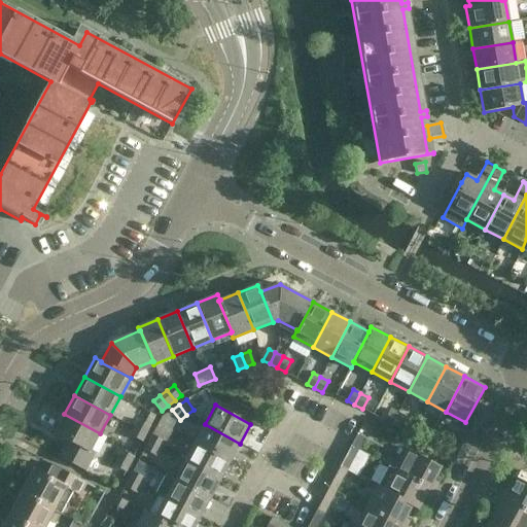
[(391,424),(397,413),(390,409),(384,420),(391,424)]
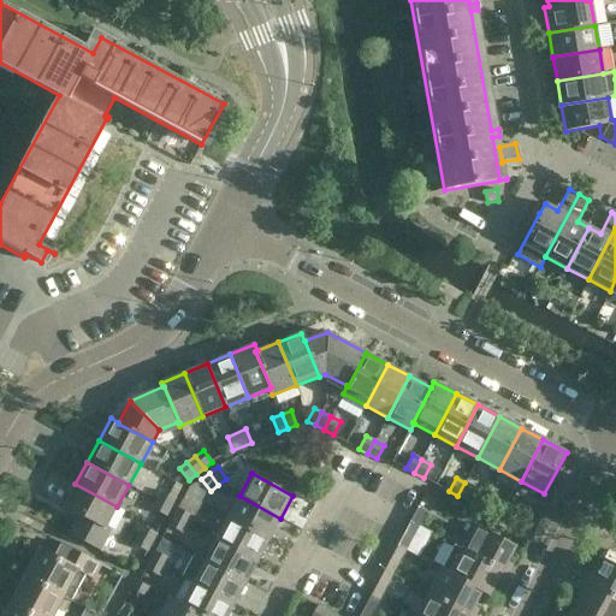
[(465,483),(457,496),(467,501),(474,487),(465,483)]
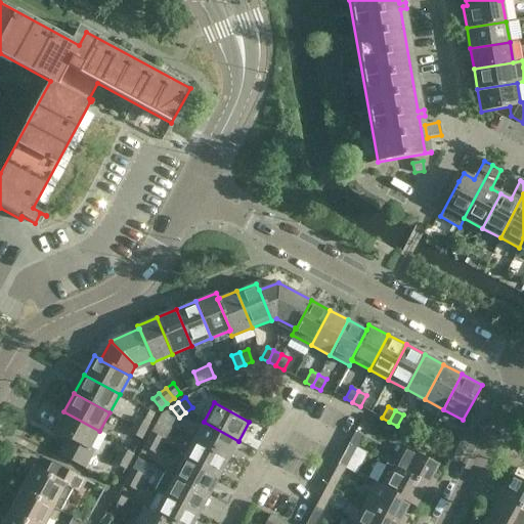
[(99,431),(63,411),(53,431),(67,438),(57,454),(85,469),(95,450),(91,448),(99,431)]
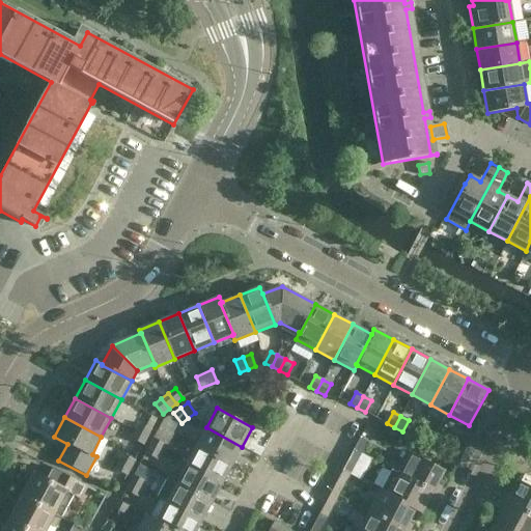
[(136,431),(147,438),(151,429),(140,423),(136,431)]
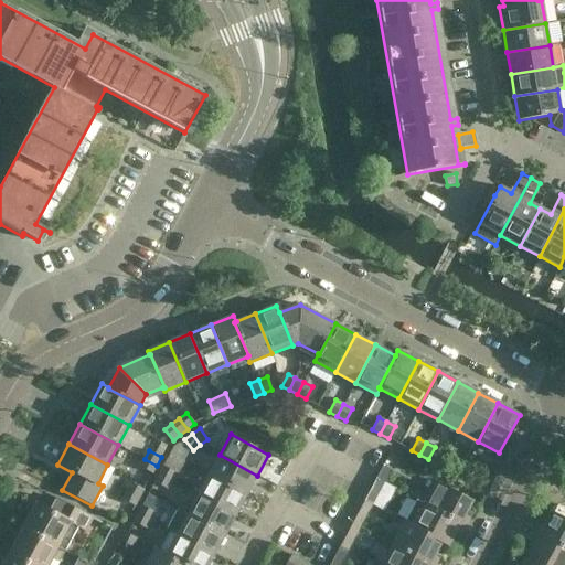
[(209,475),(246,496),(257,476),(220,455),(209,475)]
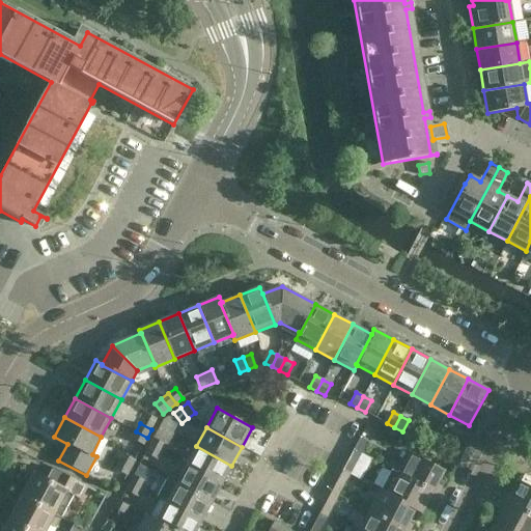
[(147,438),(136,431),(132,439),(143,445),(147,438)]
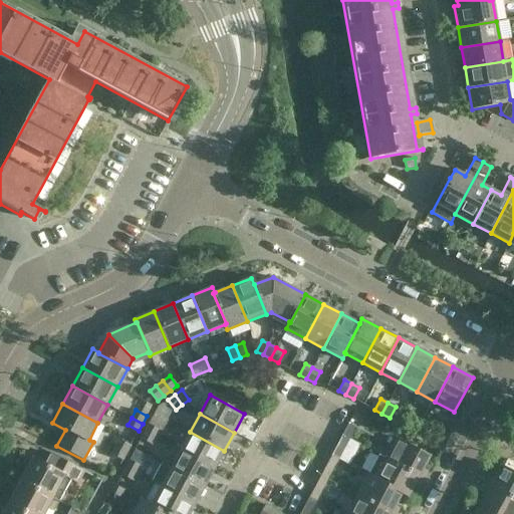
[(418,434),(424,422),(417,419),(411,430),(418,434)]
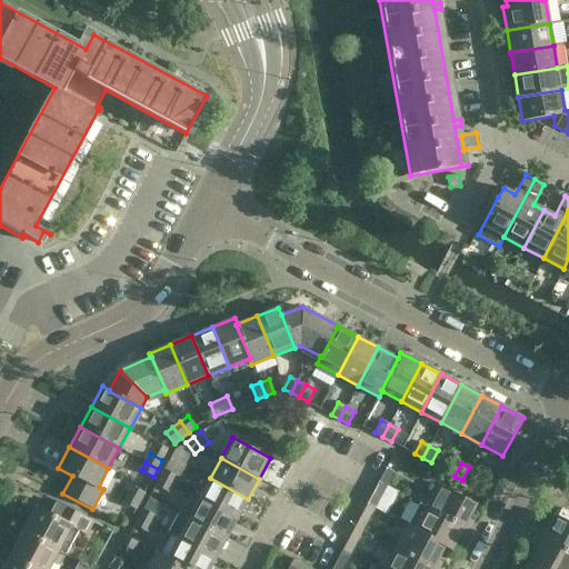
[(469,467),(462,480),(471,483),(478,471),(469,467)]
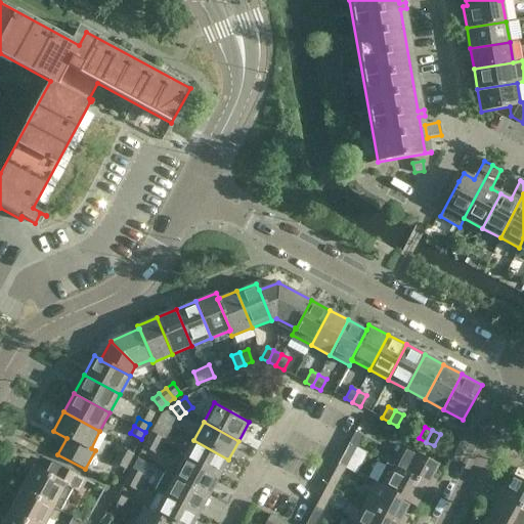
[(147,439),(159,445),(163,438),(151,432),(147,439)]
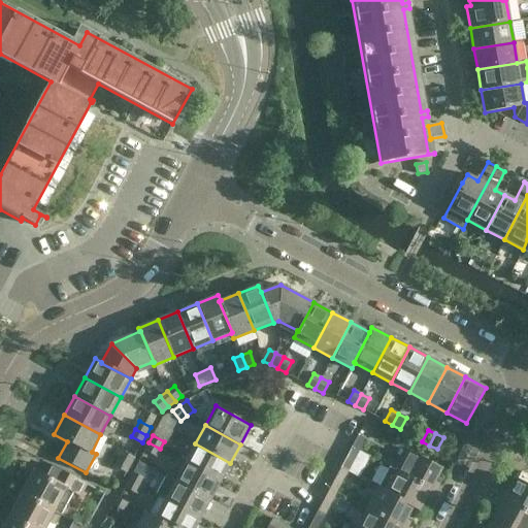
[(352,448),(360,452),(366,439),(358,435),(352,448)]
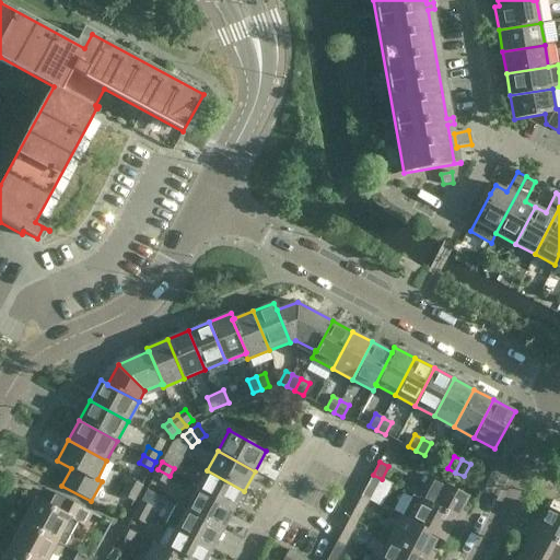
[(170,476),(158,469),(153,478),(165,483),(170,476)]
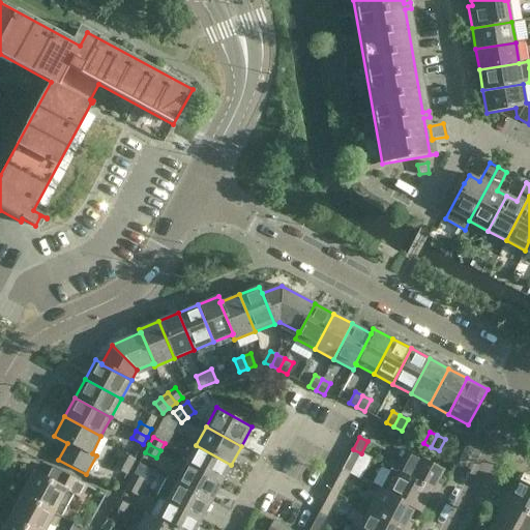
[(185,464),(222,483),(231,465),(196,445),(185,464)]
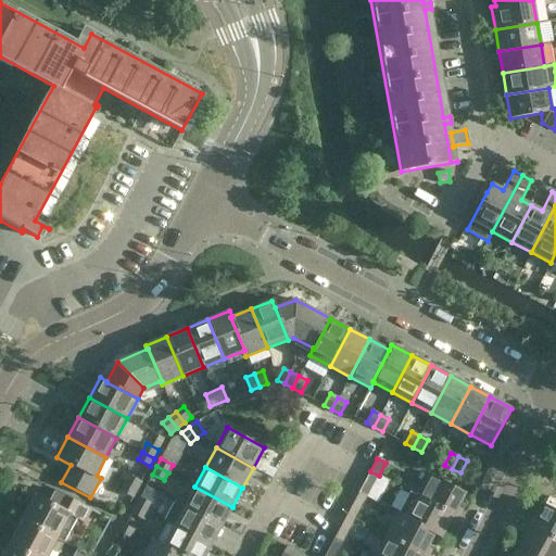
[(358,493),(367,497),(379,476),(370,471),(358,493)]
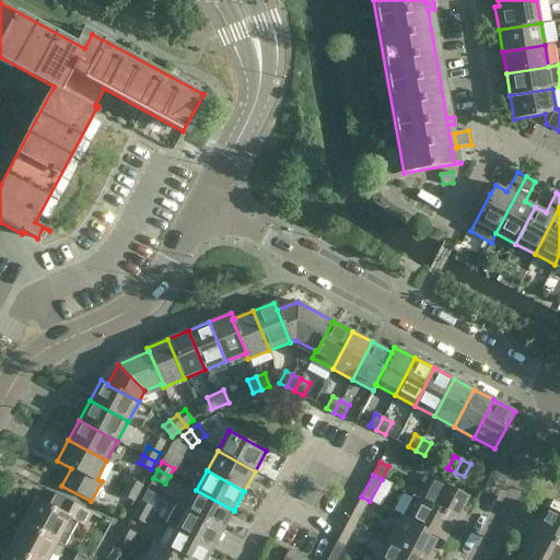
[(413,486),(410,493),(456,520),(468,497),(432,477),(423,491),(413,486)]
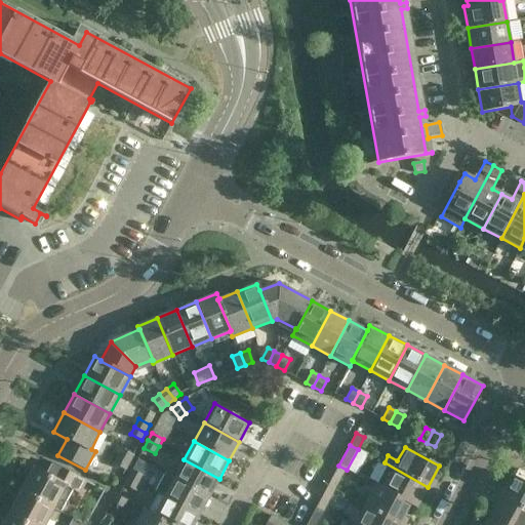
[(114,465),(125,471),(133,455),(122,449),(114,465)]
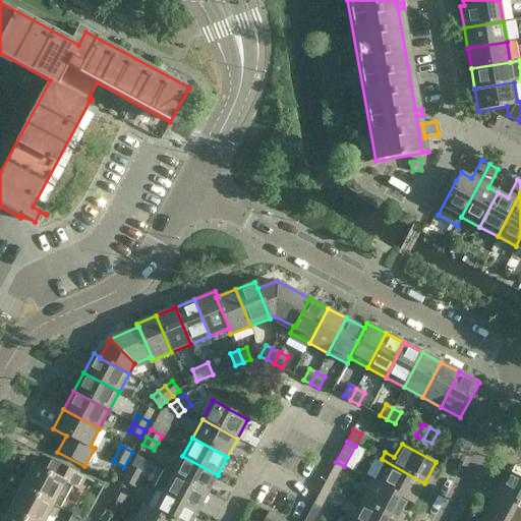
[(173,474),(208,494),(218,475),(182,456),(173,474)]
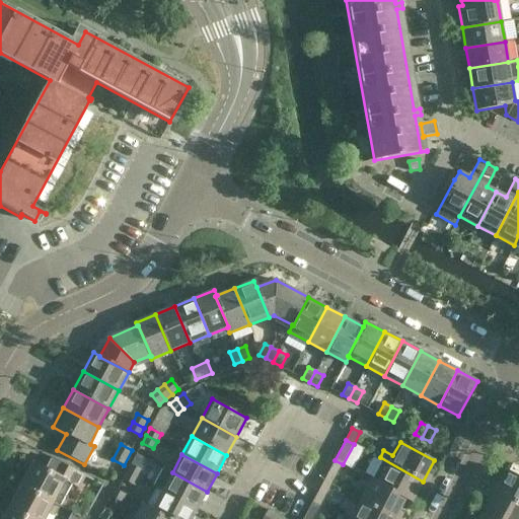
[(86,475),(51,457),(45,468),(32,462),(20,487),(59,508),(71,485),(79,489),(86,475)]
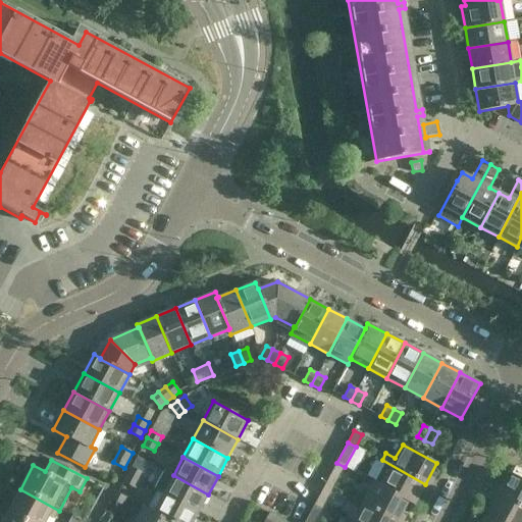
[(383,463),(374,481),(373,482),(408,501),(408,503),(414,506),(425,484),(382,460),(381,462),(383,463)]
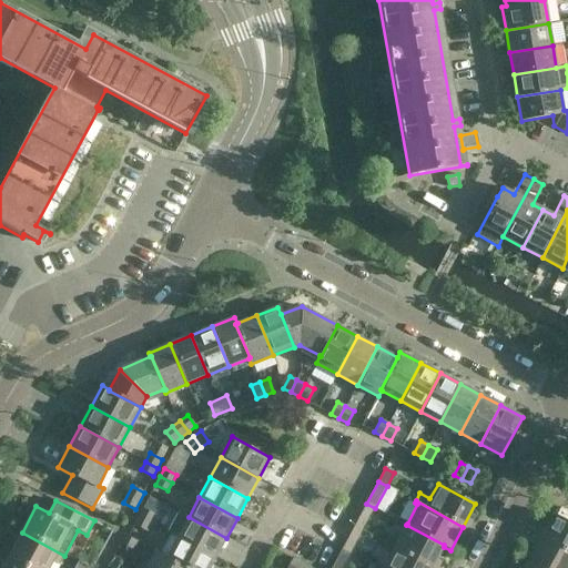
[(354,526),(363,530),(375,508),(366,504),(354,526)]
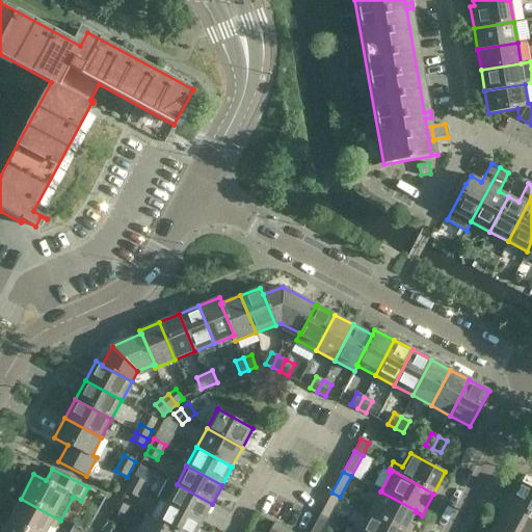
[(130,483),(141,489),(145,482),(134,476),(130,483)]
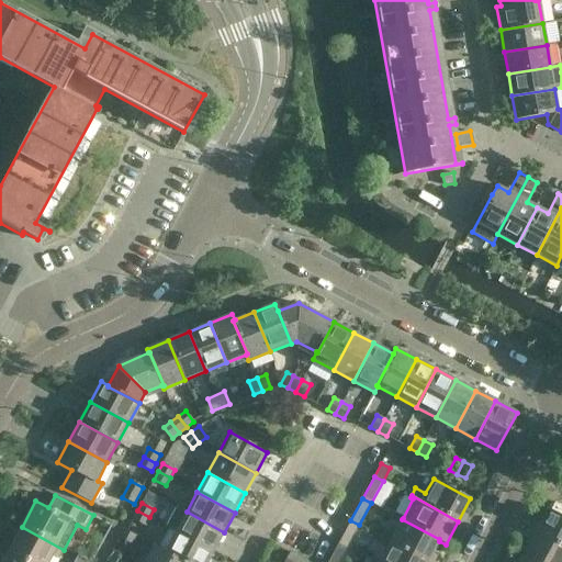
[(561,546),(561,516),(548,508),(535,531),(561,546)]
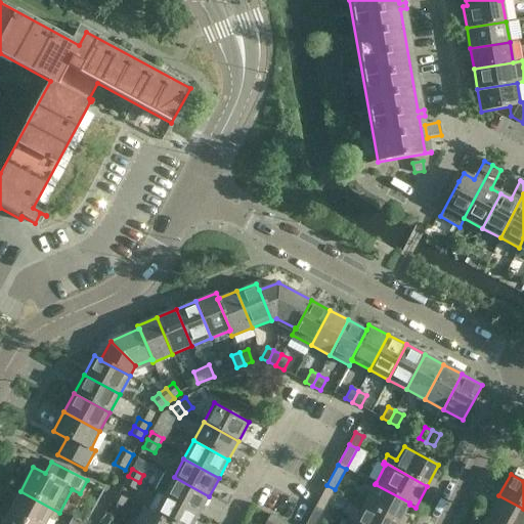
[(139,482),(128,476),(124,484),(135,490),(139,482)]
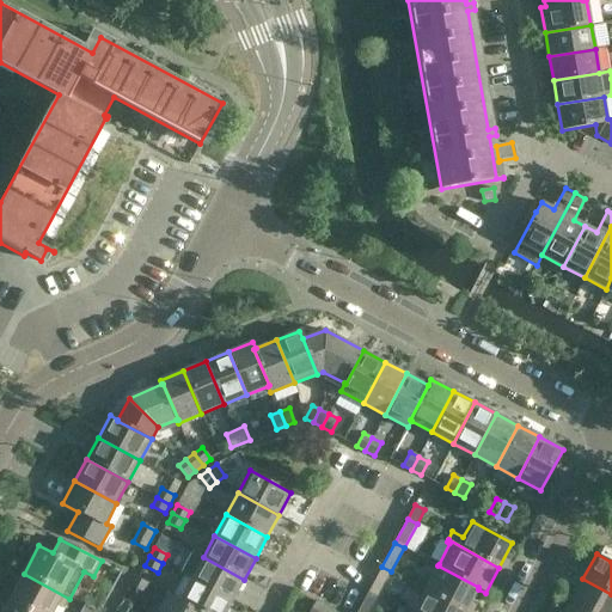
[(191,579),(232,601),(244,580),(203,557),(191,579)]
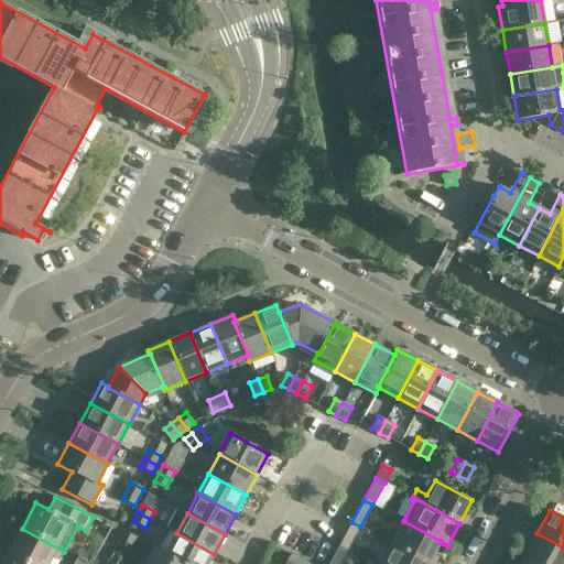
[(391,543),(429,563),(441,543),(441,541),(403,521),(391,543)]
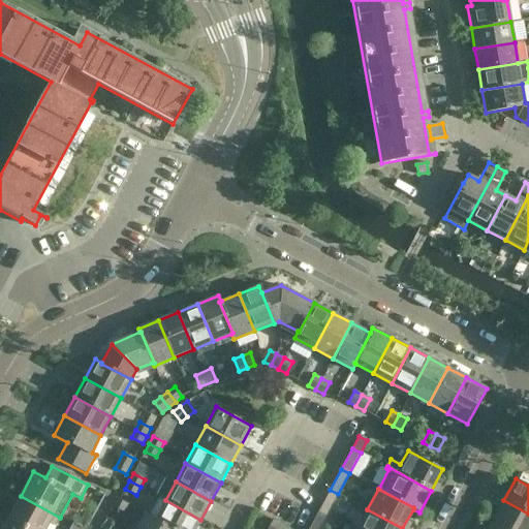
[(319,510),(327,515),(338,494),(330,490),(319,510)]
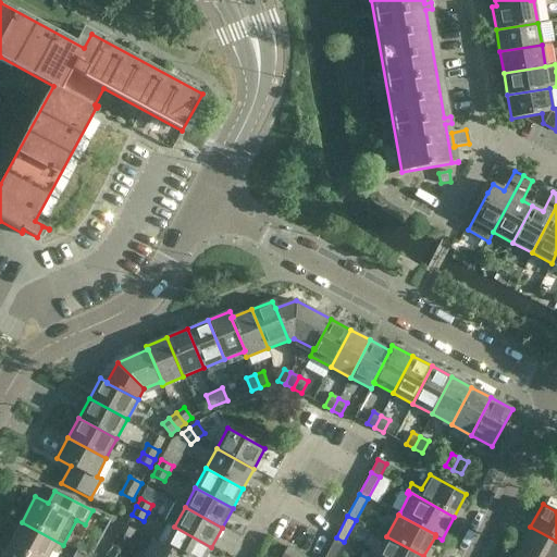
[(9,545),(29,556),(49,556),(52,551),(59,554),(63,545),(22,522),(9,545)]
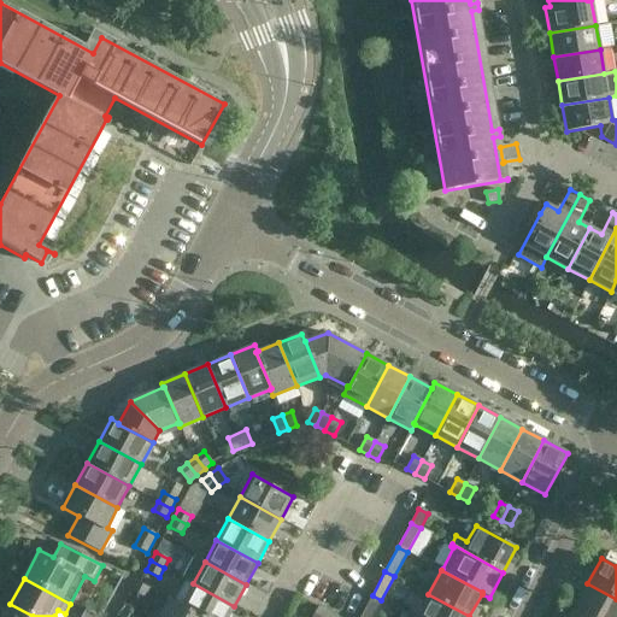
[(150,588),(139,582),(135,581),(131,591),(145,597),(150,588)]
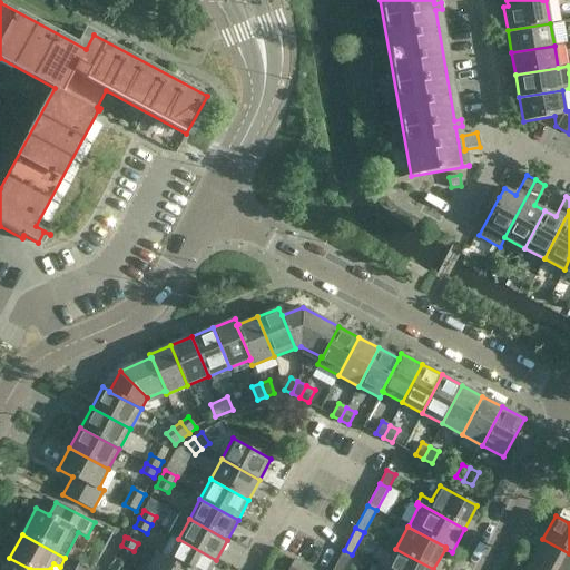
[(210,569),(216,560),(178,539),(168,559),(167,560),(186,569),(210,569)]
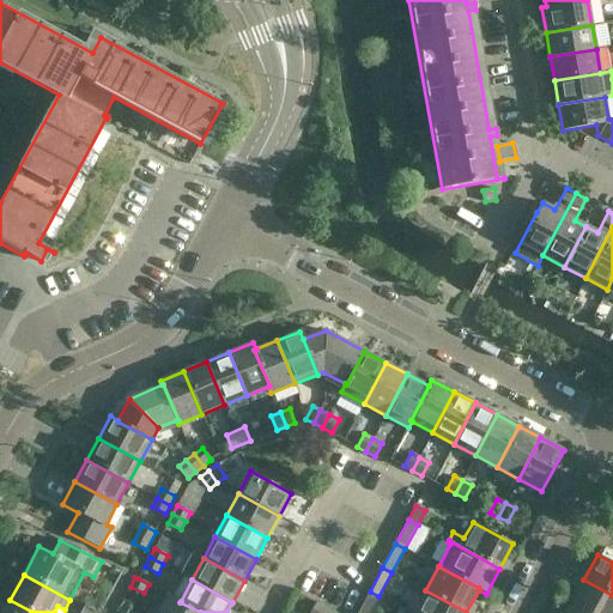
[(571,604),(588,612),(612,612),(612,595),(583,580),(571,604)]
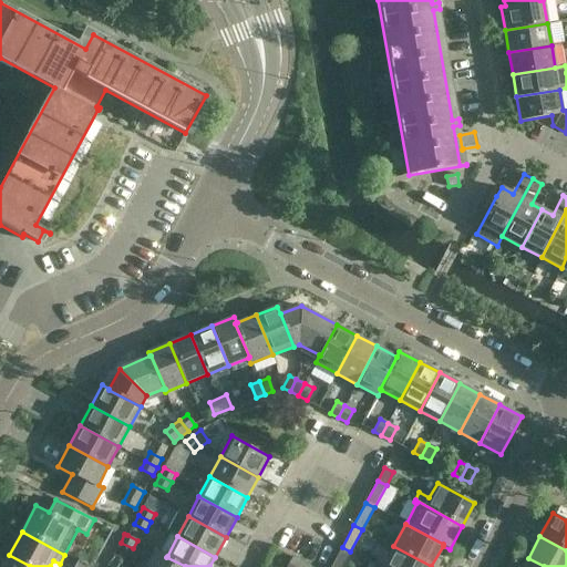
[(382,566),(431,566),(393,546),(382,566)]
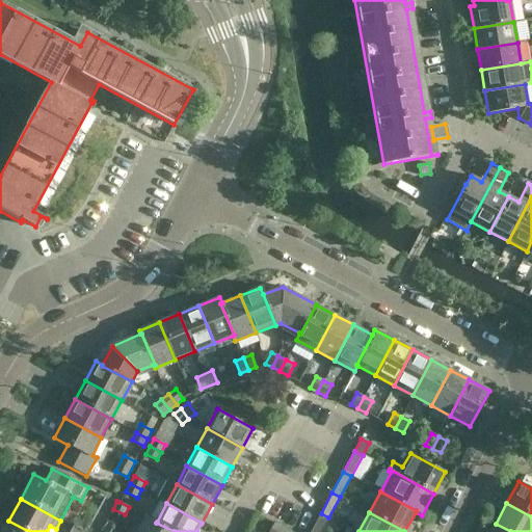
[(310,531),(320,531),(328,517),(321,513),(310,531)]
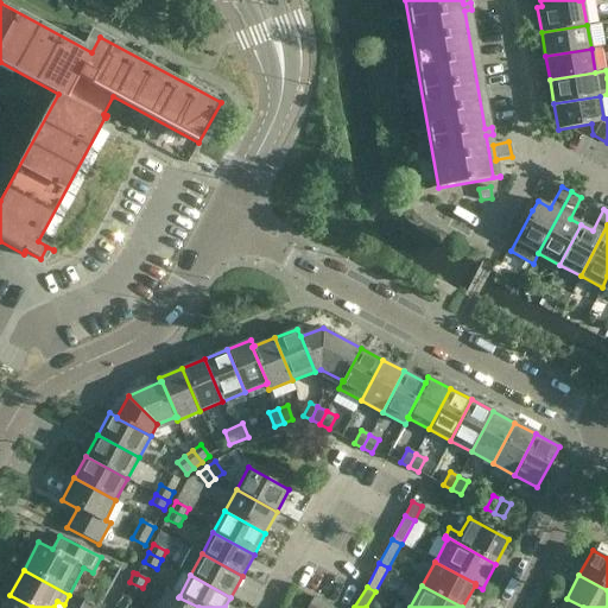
[(198,607),(178,597),(179,596),(166,589),(156,607),(198,607)]
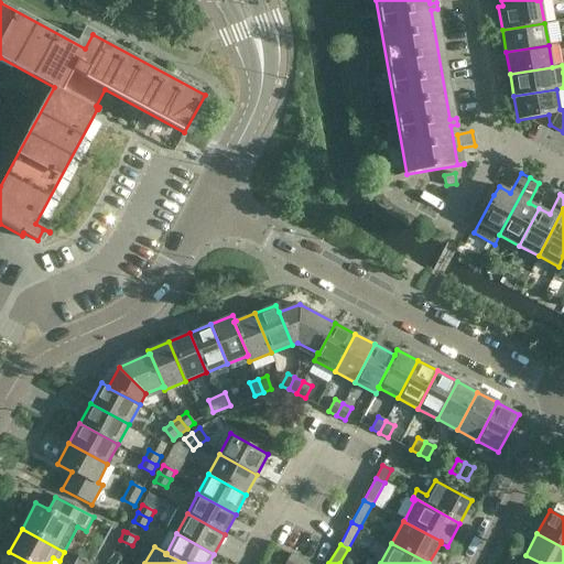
[(2,563),(30,563),(9,552),(2,563)]
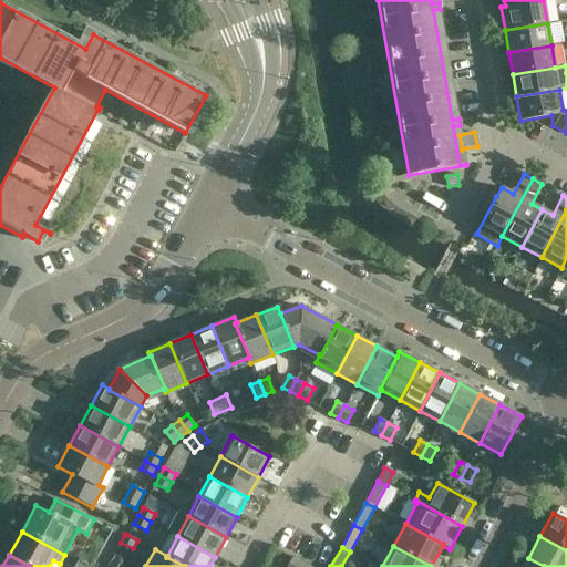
[(296,566),(300,562),(291,557),(286,566),(296,566)]
